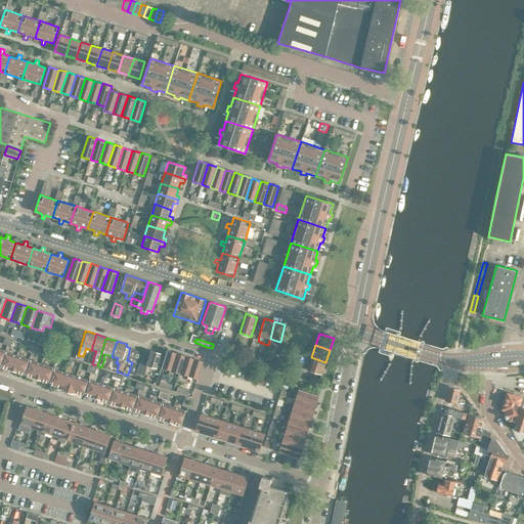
[(149,350),(148,356),(141,354),(136,373),(143,375),(145,365),(156,368),(160,354),(149,350)]
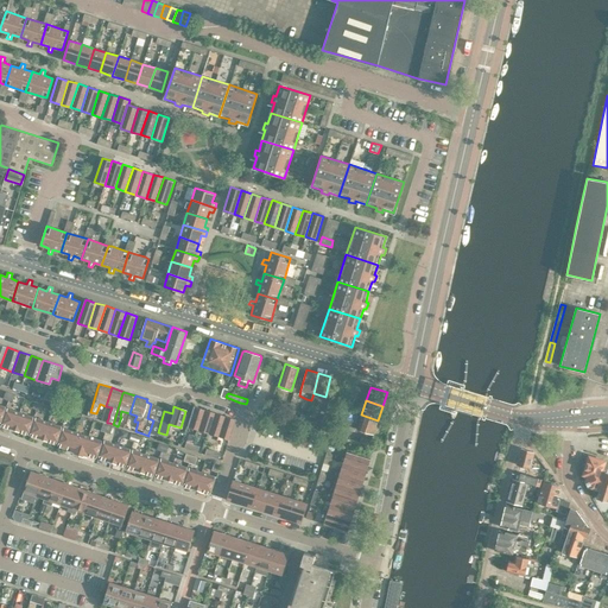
[(187,426),(196,430),(203,410),(192,406),(187,426)]
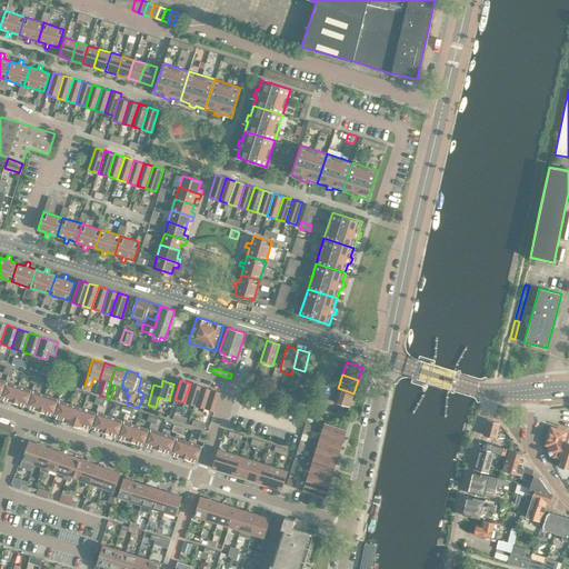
[(18,386),(6,382),(1,398),(12,402),(18,386)]
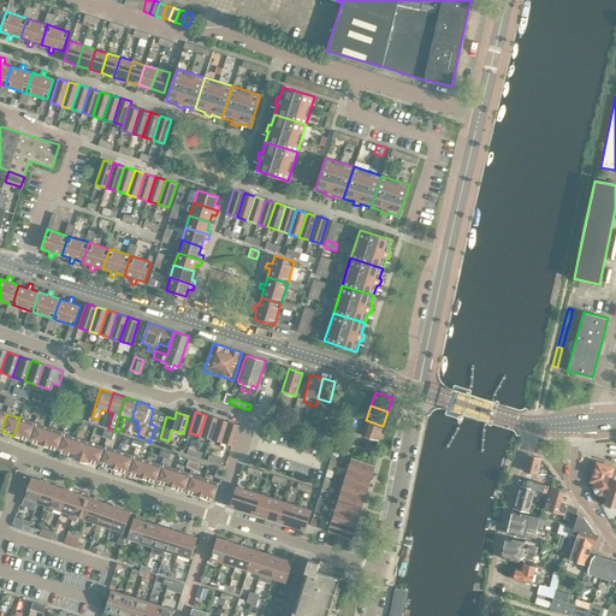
[(199,436),(209,438),(215,418),(206,415),(199,436)]
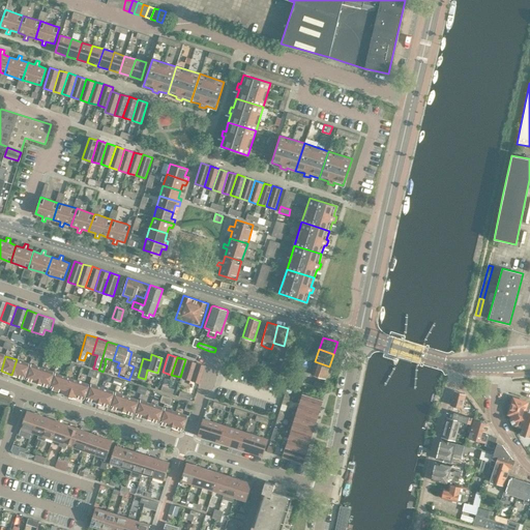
[(27,363),(17,359),(11,375),(23,378),(27,363)]
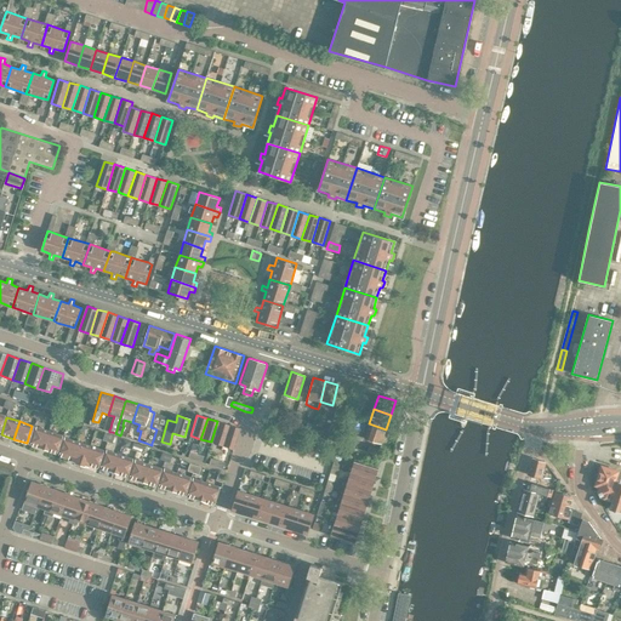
[(211,442),(222,445),(228,425),(217,421),(211,442)]
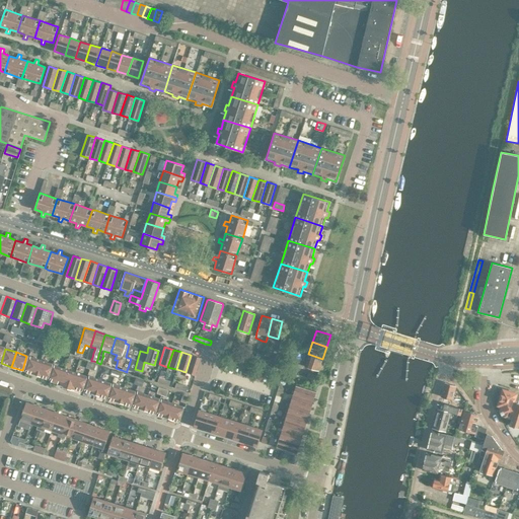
[(322,359),(308,354),(304,366),(318,370),(322,359)]
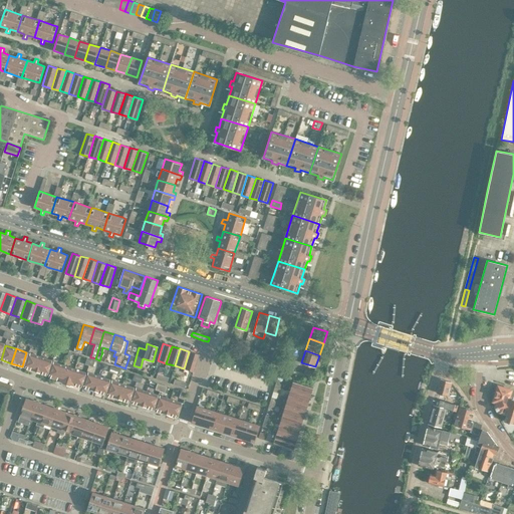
[(189,351),(184,368),(193,371),(198,354),(189,351)]
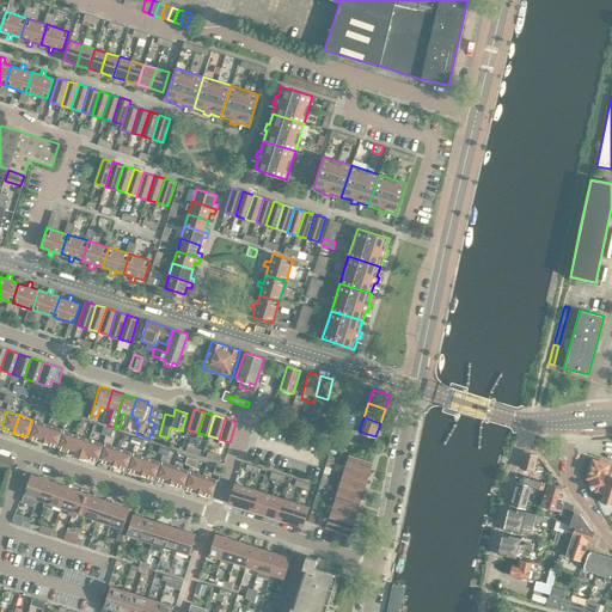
[(48,424),(35,421),(29,438),(42,442),(48,424)]
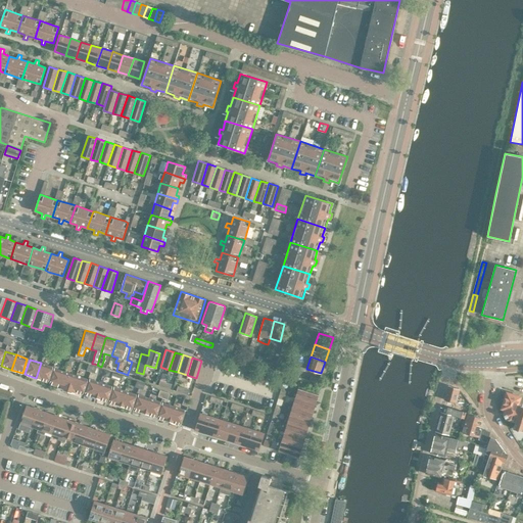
[(129,373),(135,374),(138,364),(133,362),(129,373)]
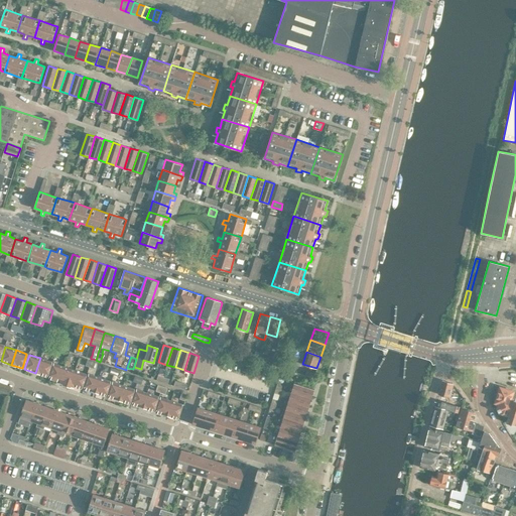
[(50,362),(40,358),(35,373),(45,376),(50,362)]
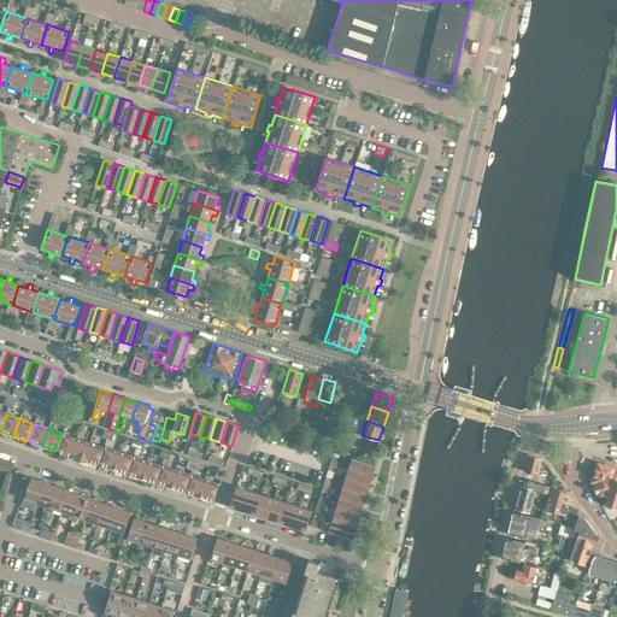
[(76,439),(64,434),(58,452),(70,456),(76,439)]
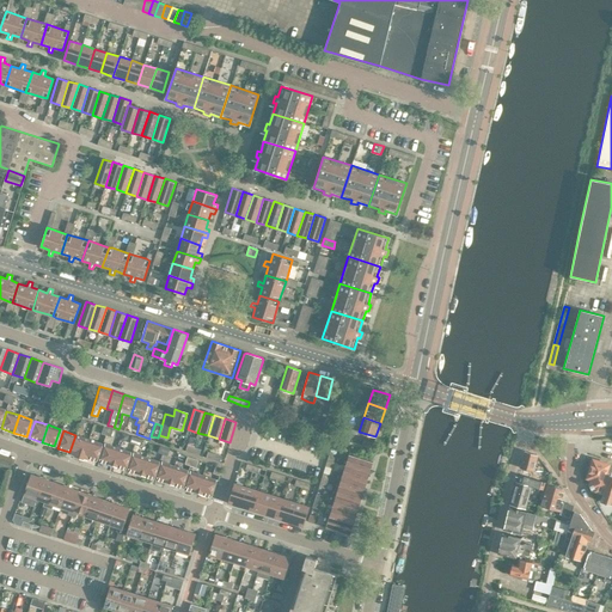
[(89,439),(75,435),(69,452),(69,453),(73,454),(72,456),(81,459),(89,439)]
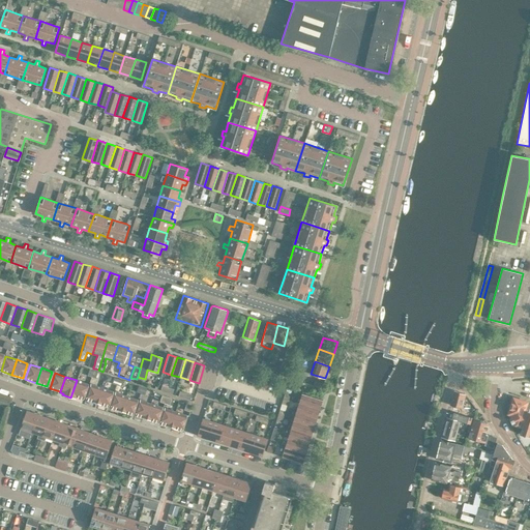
[(87,384),(77,380),(70,398),(71,396),(75,398),(75,396),(82,399),(87,384)]
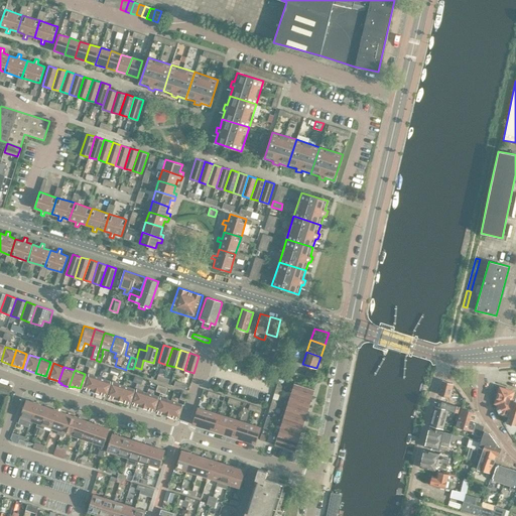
[(450,381),(452,373),(443,372),(442,379),(450,381)]
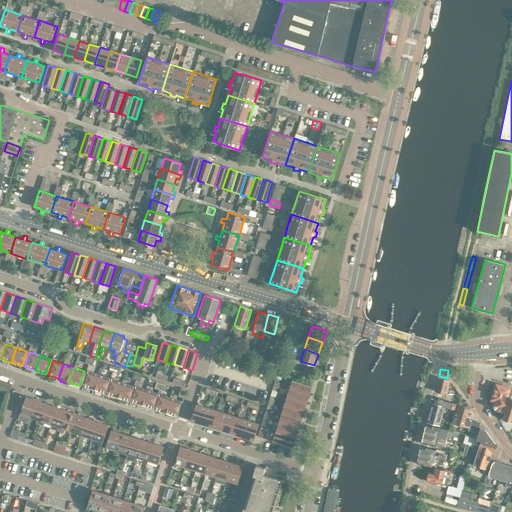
[(98,375),(87,371),(82,385),(93,389),(98,375)]
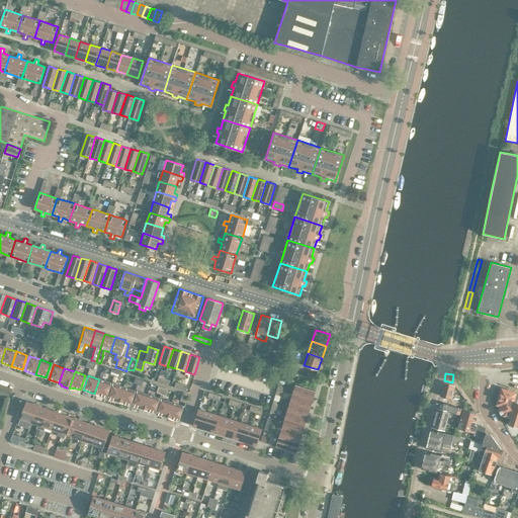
[(109,382),(99,379),(94,394),(104,397),(109,382)]
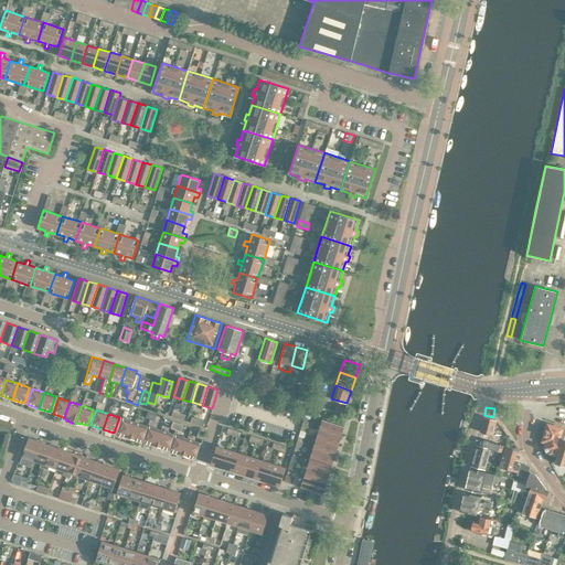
[(505,440),(491,437),(491,435),(492,435),(496,419),(484,416),(478,438),(492,441),(497,444),(498,444),(503,445),(505,440)]
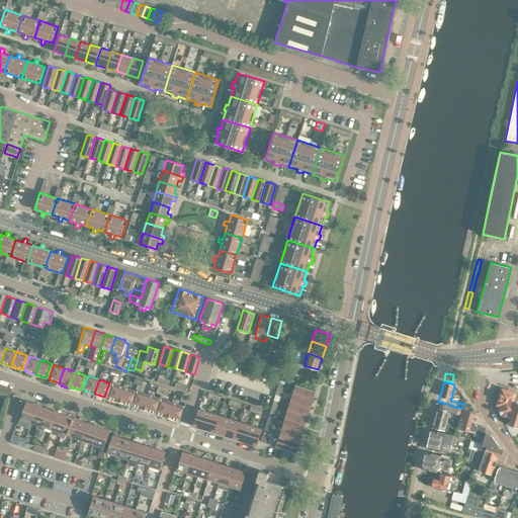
[(122,386),(112,383),(107,398),(118,402),(122,386)]
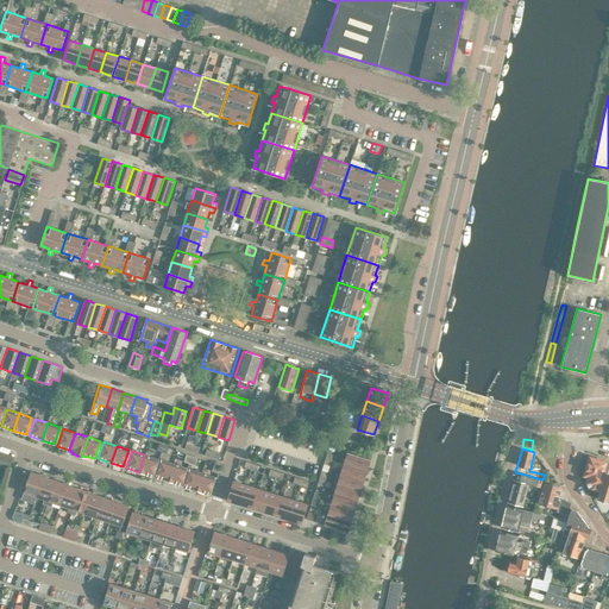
[(347,452),(344,463),(368,470),(371,459),(347,452)]
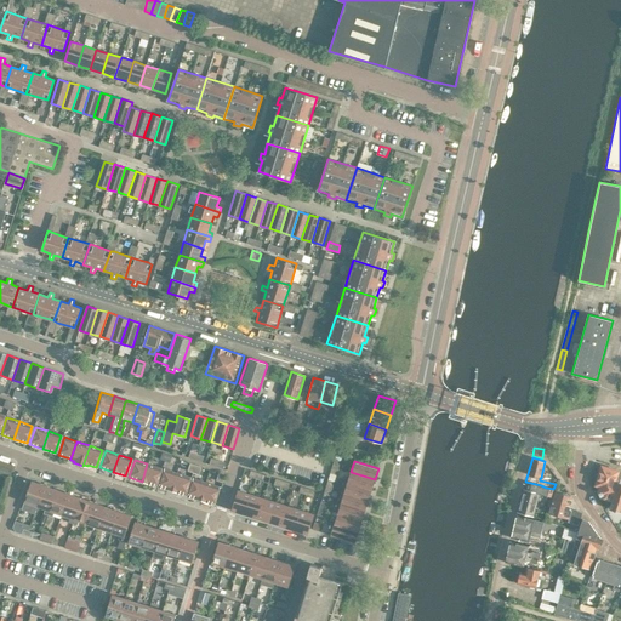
[(160,468),(147,463),(142,482),(154,485),(160,468)]
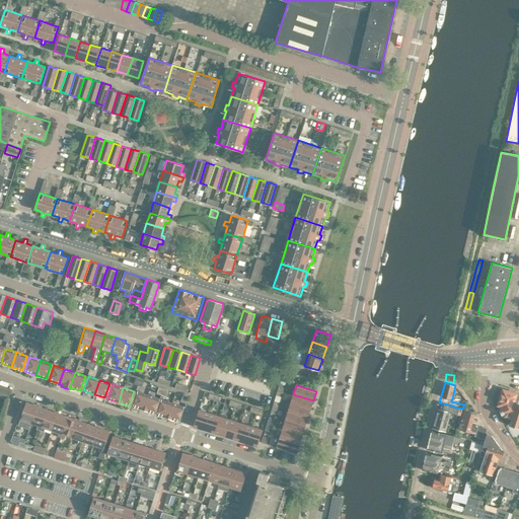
[(500,412),(501,415),(511,418),(510,423),(511,426),(518,428),(518,402),(517,402),(518,397),(518,395),(515,395),(516,394),(503,390),(498,404),(502,406),(500,412)]
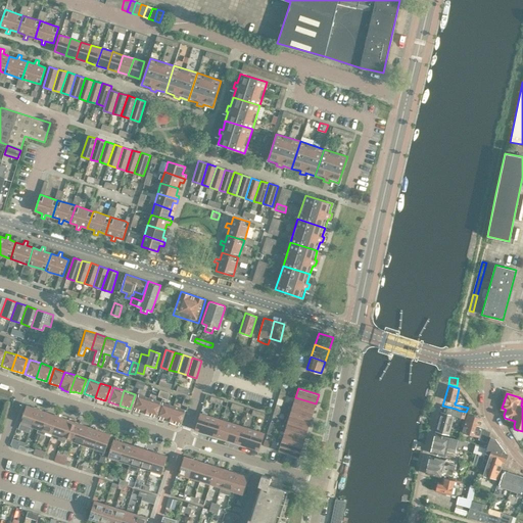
[(148,398),(138,394),(133,410),(143,413),(148,398)]
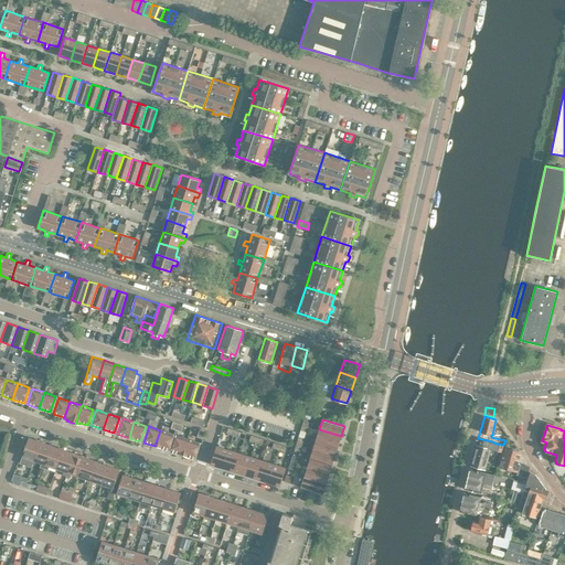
[(319,429),(316,438),(338,446),(341,436),(319,429)]
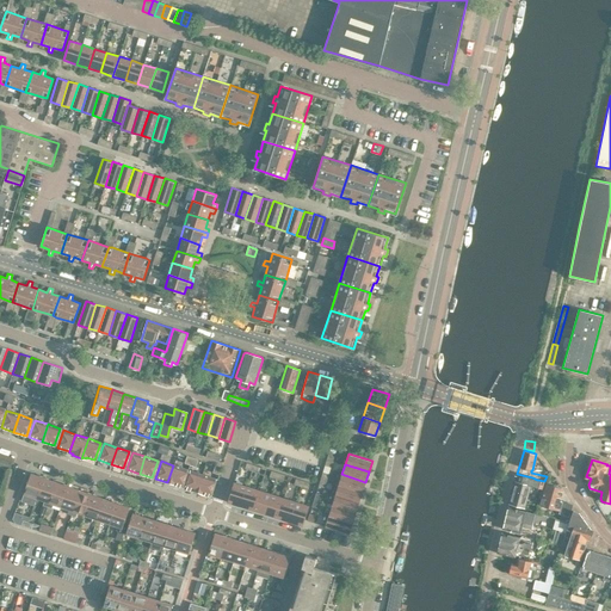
[(186,469),(173,466),(167,482),(180,487),(186,469)]
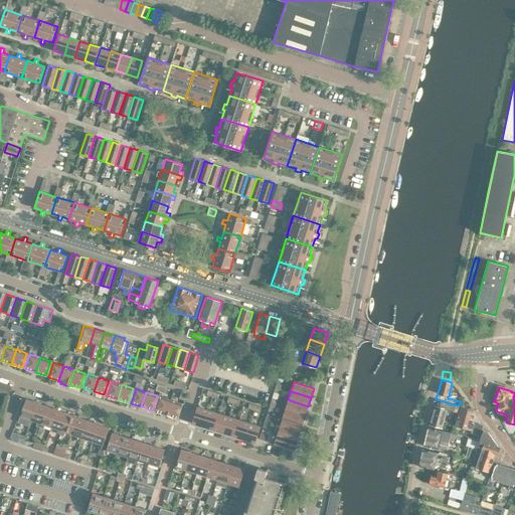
[(155,410),(165,414),(170,400),(159,396),(155,410)]
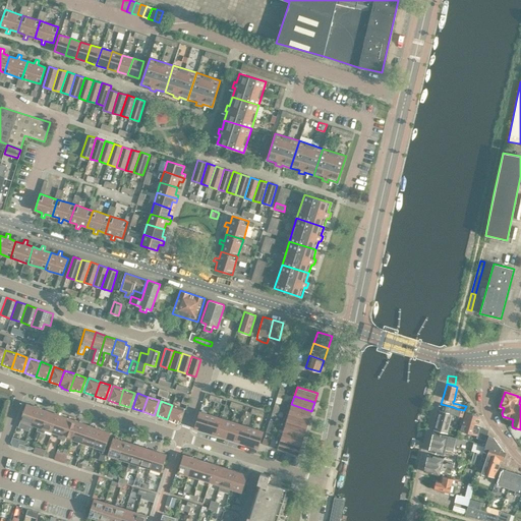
[(30,430),(32,424),(37,407),(26,403),(20,420),(18,426),(30,430)]
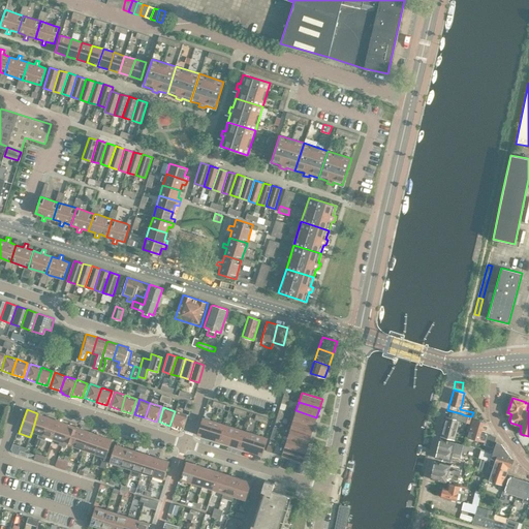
[(296,410),(293,419),(314,426),(316,417),(296,410)]
